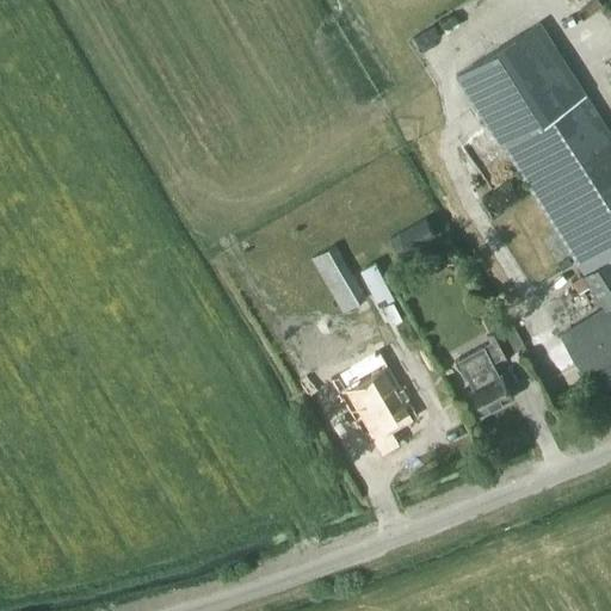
[(505,147),(605,307),(561,334),(587,376),(610,360),(610,255),(610,133),(541,22),(457,74),(504,147),(505,147)]
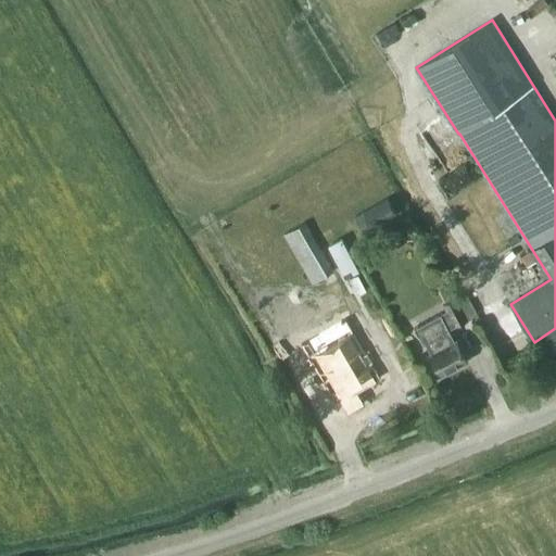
[(387,199),(354,216),(364,234),(396,215),(387,199)]
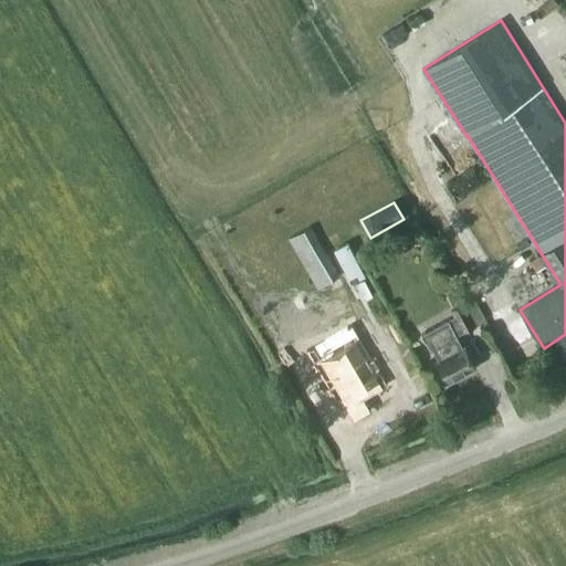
[(287,238),(317,289),(339,275),(311,226),(287,238)]
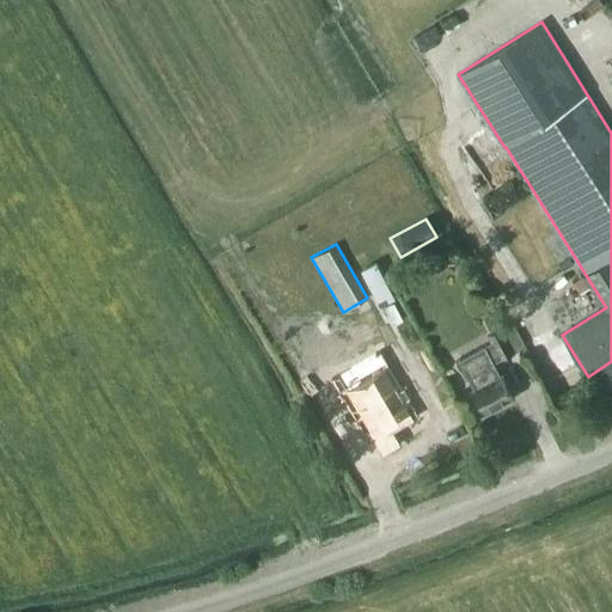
[(582,275),(573,281),(580,292),(589,286),(582,275)]
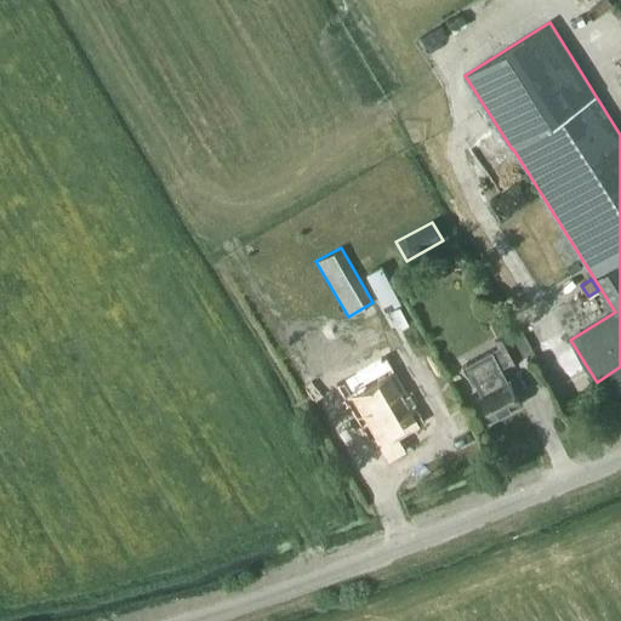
[(508,365),(523,358),(510,331),(495,339),(500,347),(466,365),(482,394),(480,396),(494,420),(522,404),(510,381),(508,381),(502,369),(508,365)]
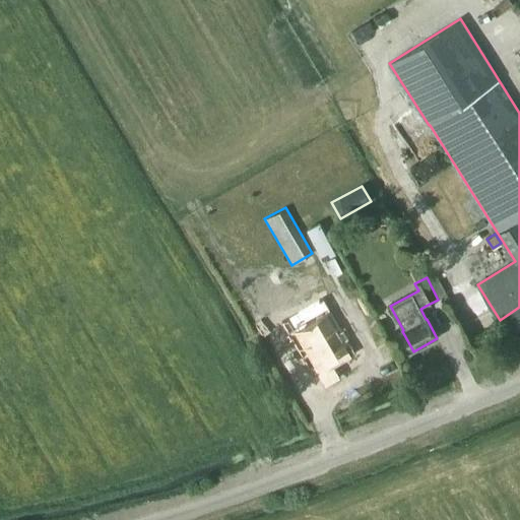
[(316,368),(327,386),(342,376),(337,368),(358,355),(346,336),(354,331),(344,314),(336,318),(325,300),(283,324),(311,371),(316,368)]
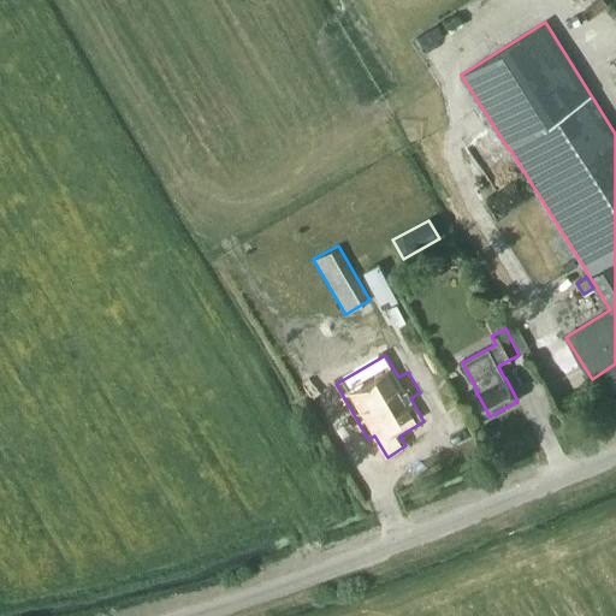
[(615,365),(615,366),(599,377),(611,395),(615,391),(615,365)]
